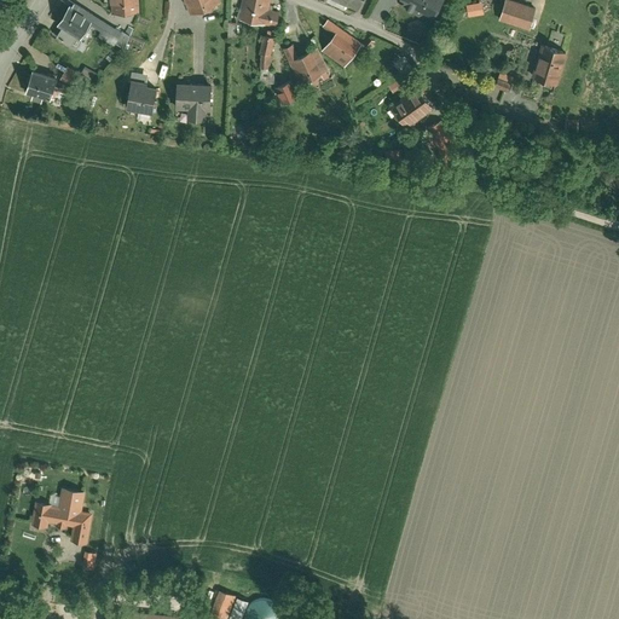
[(109,0),(111,17),(139,13),(137,0),(109,0)]
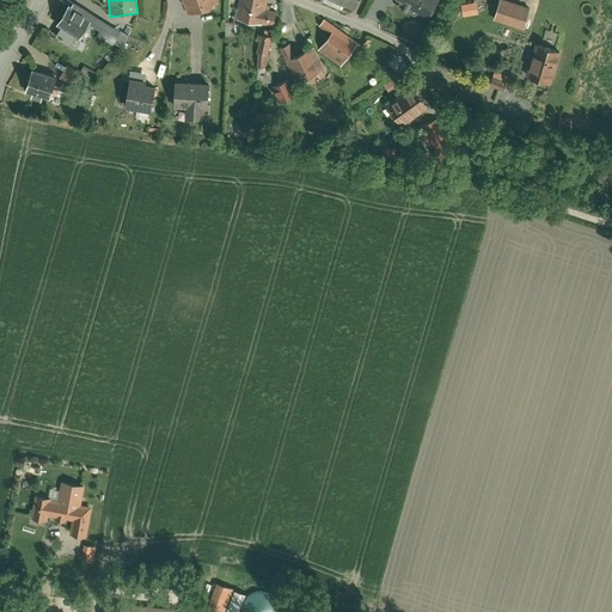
[(220,0),(181,0),(188,16),(221,2),(220,0)]
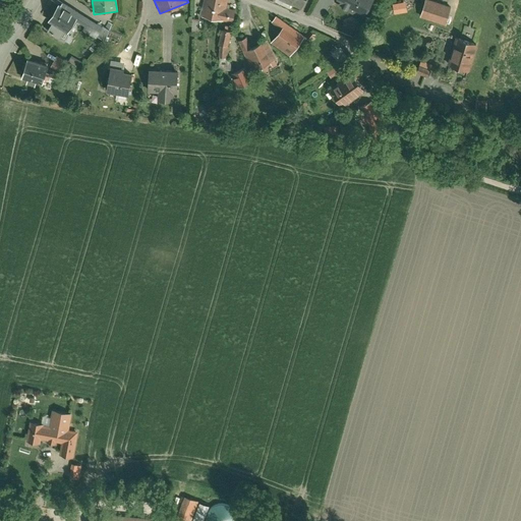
[(225,0),(201,0),(198,15),(232,23),(235,10),(224,7),(225,0)]
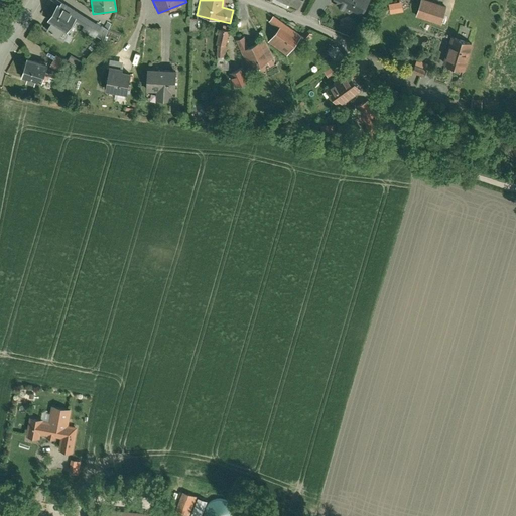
[(336,0),(363,17),(372,1),(369,0),(336,0)]
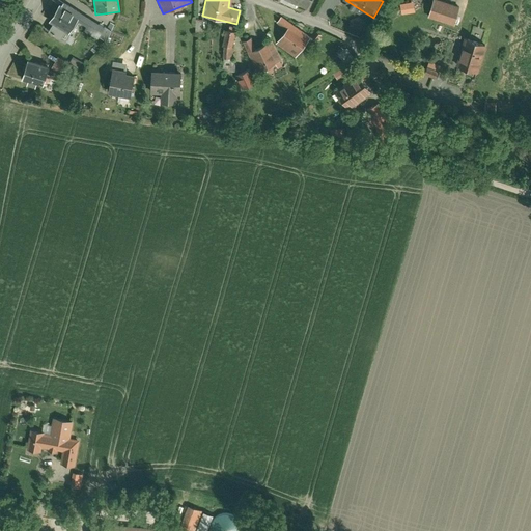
[(434,0),(430,10),(427,20),(453,28),(460,7),(437,0),(434,0)]
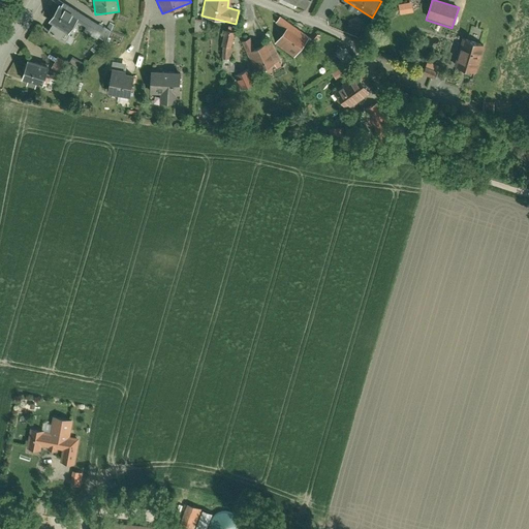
[(402,14),(415,13),(414,2),(401,3),(402,14)]
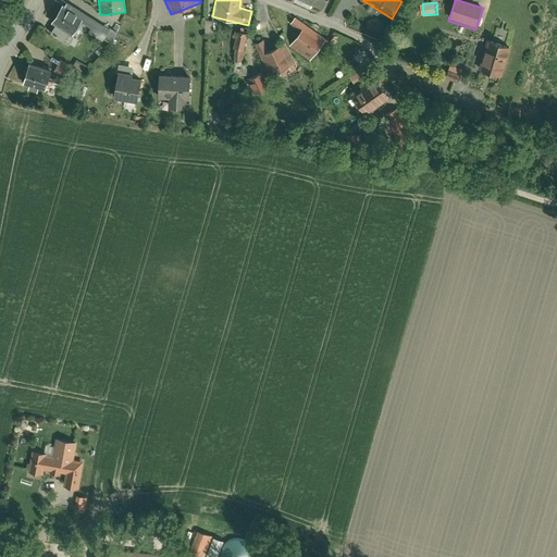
[(85,19),(63,7),(53,23),(75,36),(85,19)]
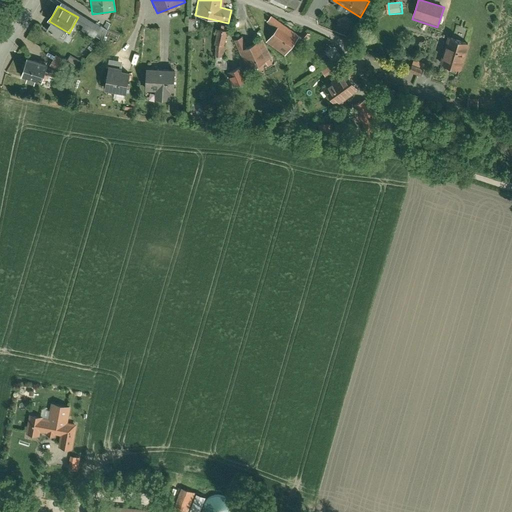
[(276,31),(266,44),(284,57),(299,38),(271,17),(266,24),(276,31)]
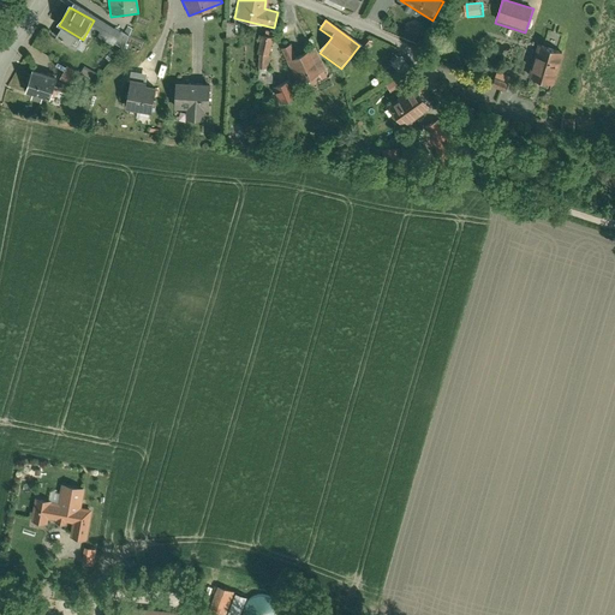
[(236,24),(226,23),(225,41),(234,41),(236,24)]
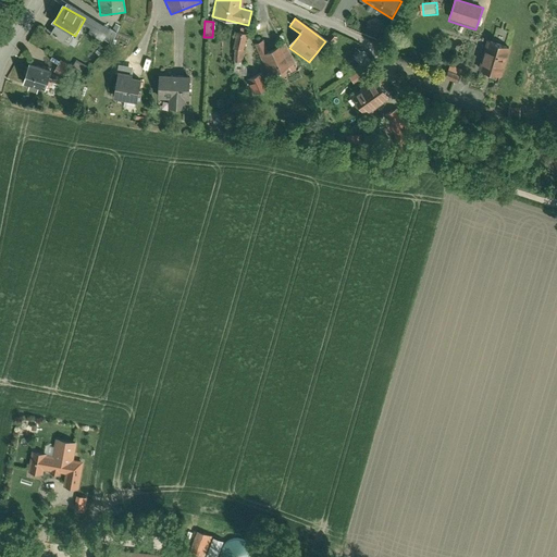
[(116,25),(111,22),(106,29),(111,33),(116,25)]
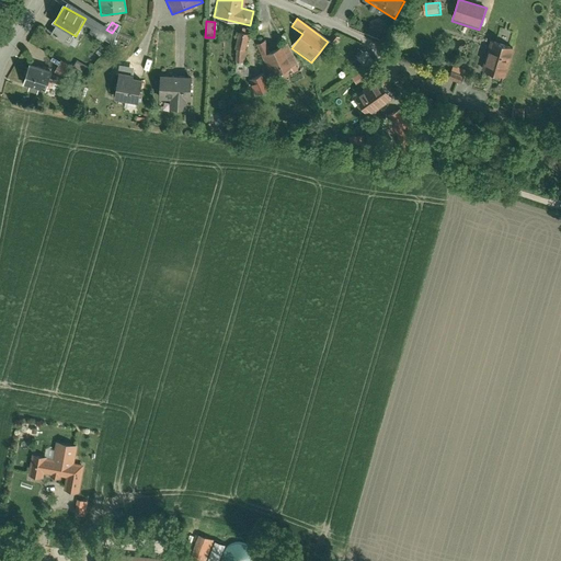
[(243,63),(244,53),(248,37),(239,35),(233,52),(237,52),(235,63),(243,63)]
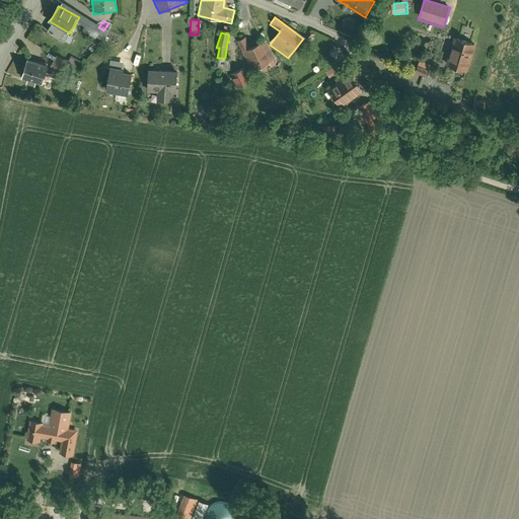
[(245,38),(236,42),(250,72),(273,62),(264,43),(250,49),(245,38)]
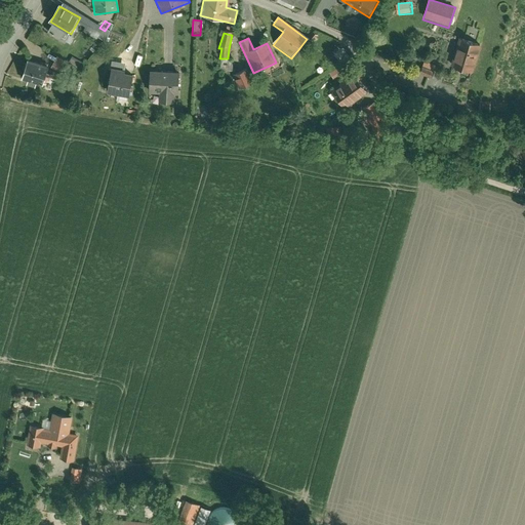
[(481,44),(460,38),(451,66),(472,72),(481,44)]
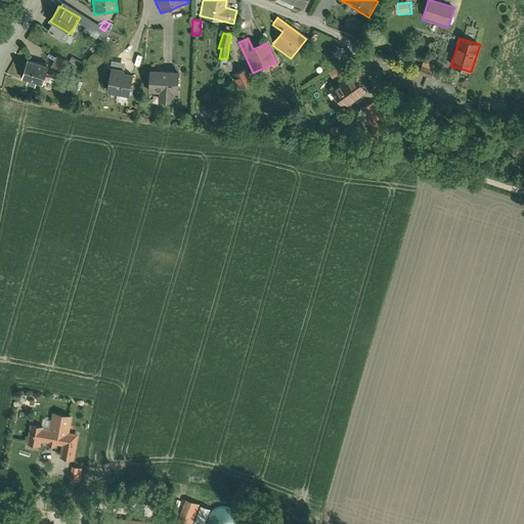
[(348,57),(340,49),(332,56),(339,63),(348,57)]
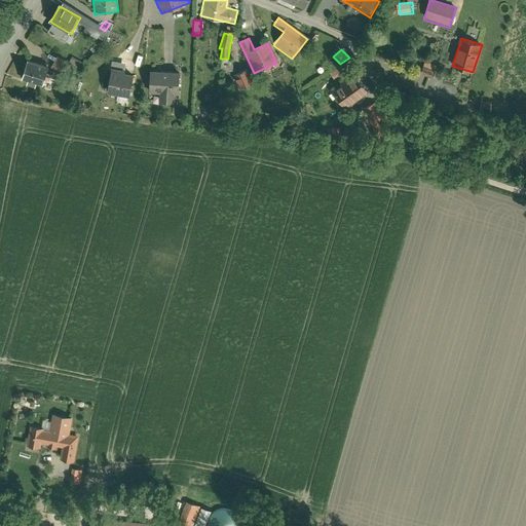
[(29,55),(25,77),(47,81),(51,59),(29,55)]
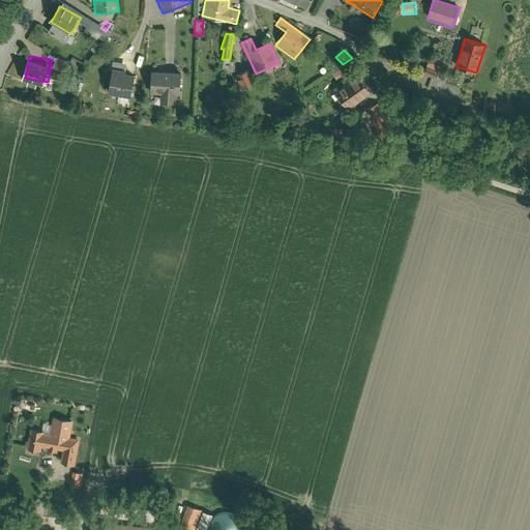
[(440,66),(429,62),(424,74),(432,77),(436,78),(440,66)]
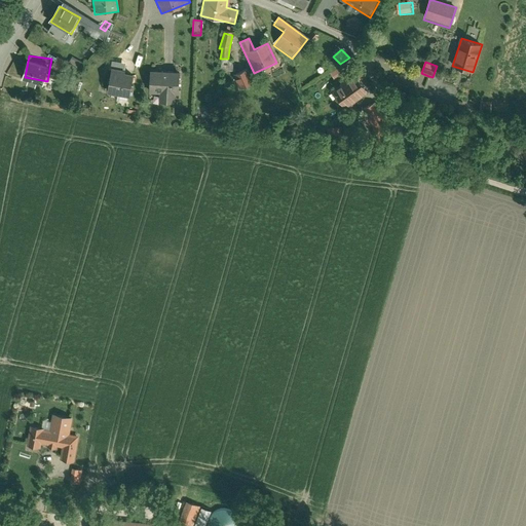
[(338,67),(330,73),(334,79),(342,73),(338,67)]
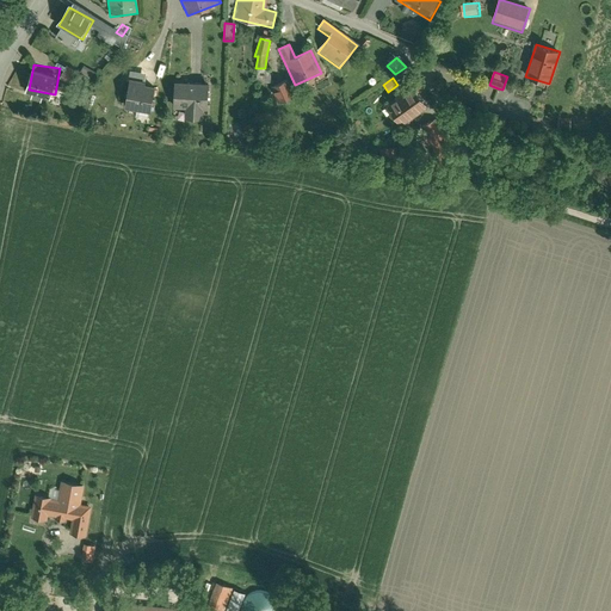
[(409,86),(415,93),(424,87),(418,80),(409,86)]
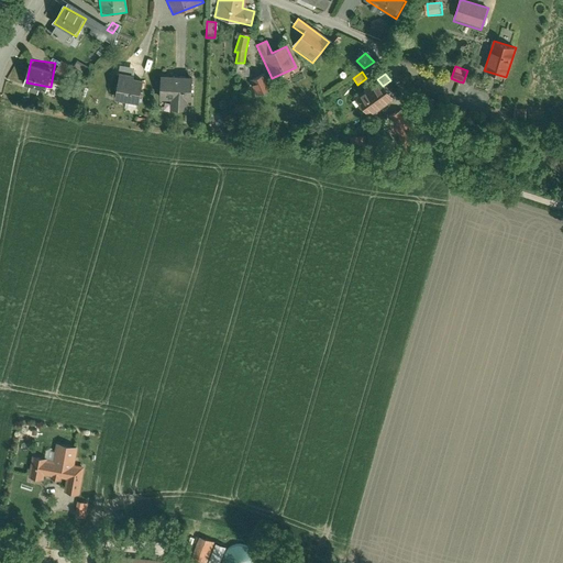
[(274,90),(268,75),(253,81),(258,97),(274,90)]
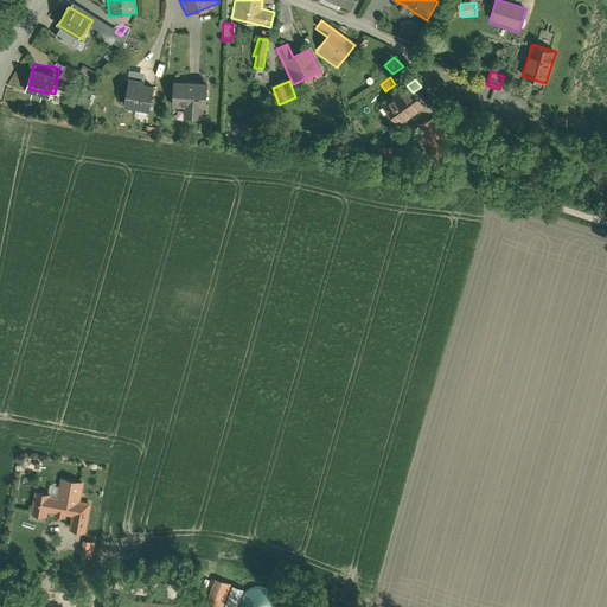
[(144,84),(128,82),(123,112),(148,116),(153,89),(142,88),(144,84)]
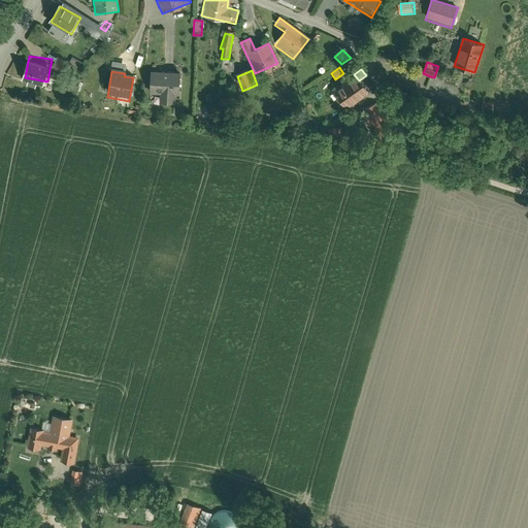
[(426,87),(430,76),(423,73),(419,72),(415,83),(426,87)]
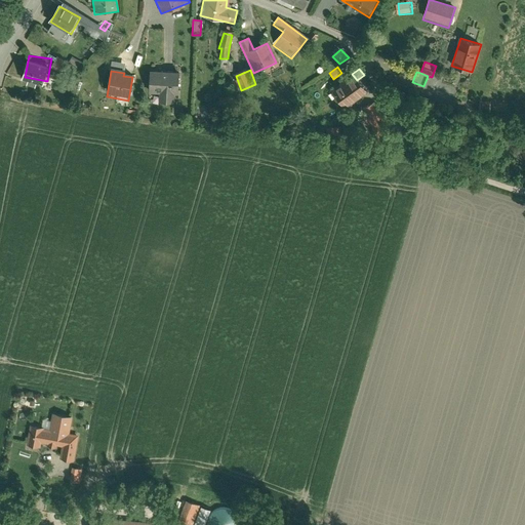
[(352,74),(330,91),(345,110),(367,92),(357,80),(352,74)]
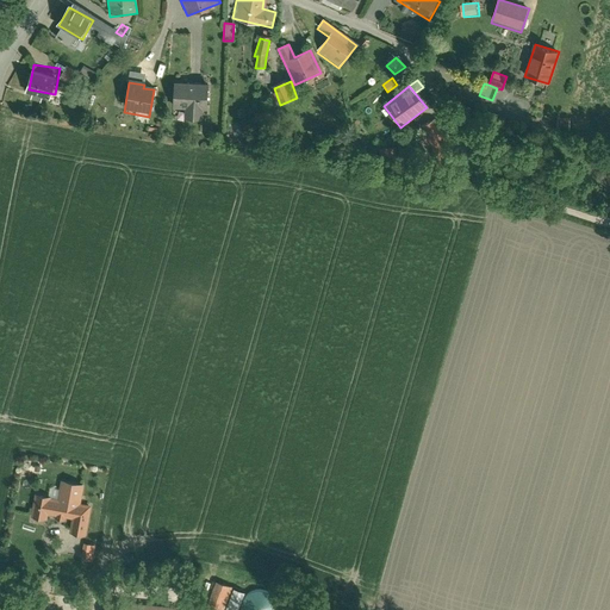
[(206,87),(172,87),(172,112),(184,111),(184,123),(204,123),(204,111),(207,111),(206,87)]
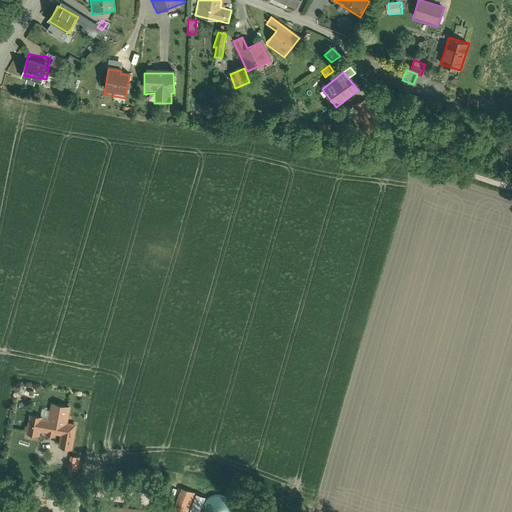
[(364,101),(352,106),(362,128),(361,140),(373,141),(374,122),(364,101)]
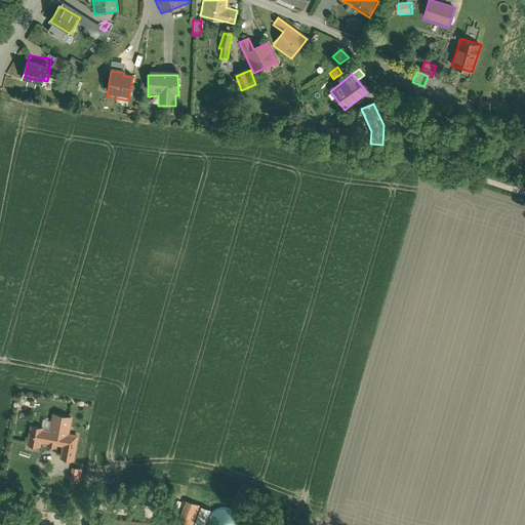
[(31,423),(27,444),(40,446),(41,440),(49,441),(48,445),(56,446),(56,444),(63,445),(61,457),(74,459),(78,433),(72,432),(74,415),(53,411),(50,427),(31,423)]
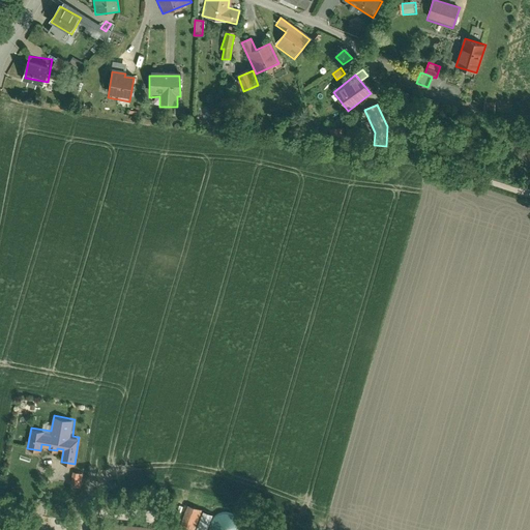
[(82,486),(83,473),(74,471),(71,483),(82,486)]
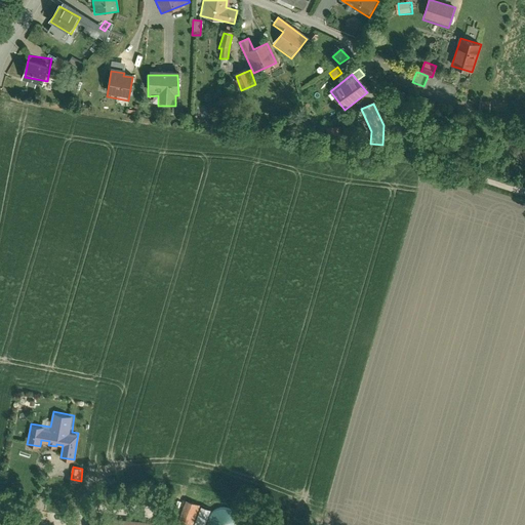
[(187,500),(177,522),(184,524),(192,524),(200,506),(187,500)]
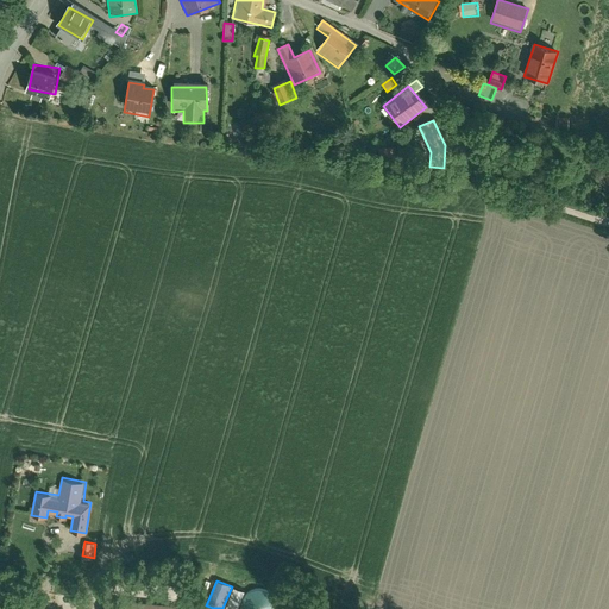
[(272,594),(269,590),(263,588),(257,588),(251,589),(246,592),(243,597),(242,603),(242,608),(276,608),(277,604),(276,598),(272,594)]
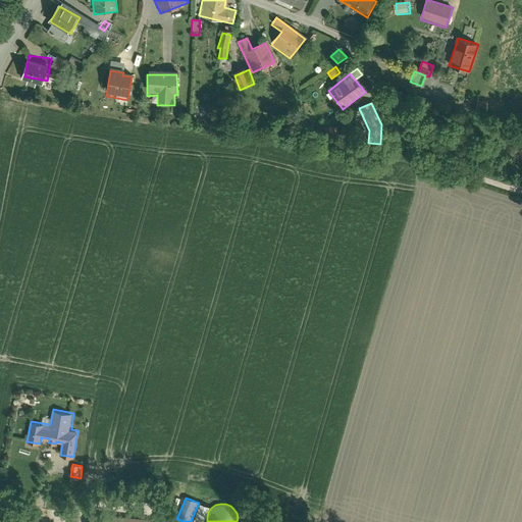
All buildings are outlined.
